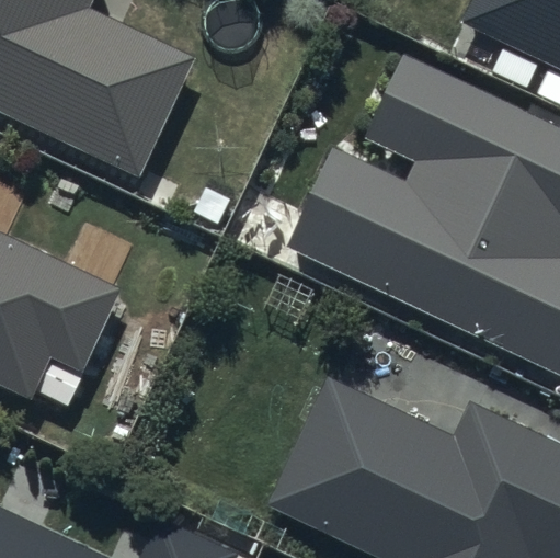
[(0,0),(0,113),(139,179),(196,57),(94,4),(96,0),(0,0)]
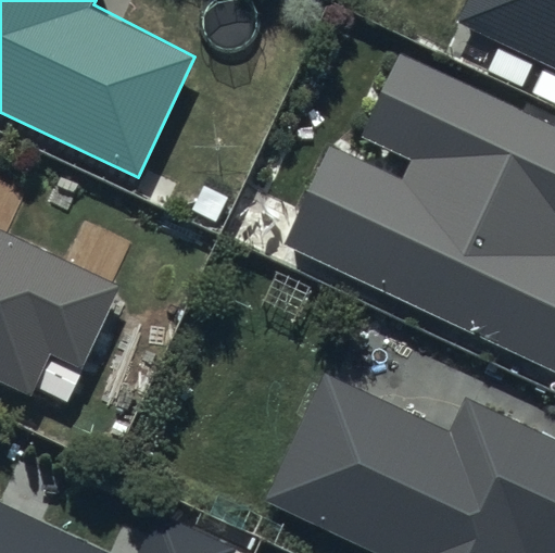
[(465,0),(455,24),(497,44),(484,72),(521,89),(534,62),(554,71),(554,0),(465,0)]
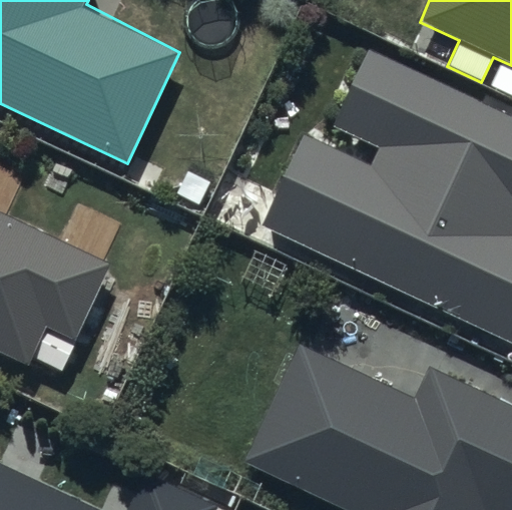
[(511,115),(372,47),(370,52),(354,45),(318,122),(376,149),(370,162),(291,126),(246,220),(511,345),(511,115)]
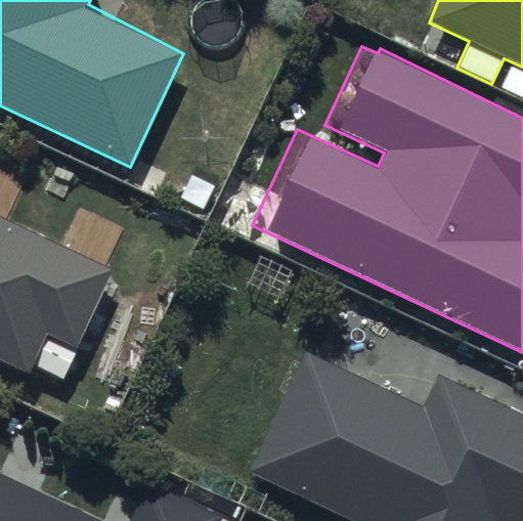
[(0,355),(31,370),(47,335),(78,348),(116,266),(0,212),(0,355)]
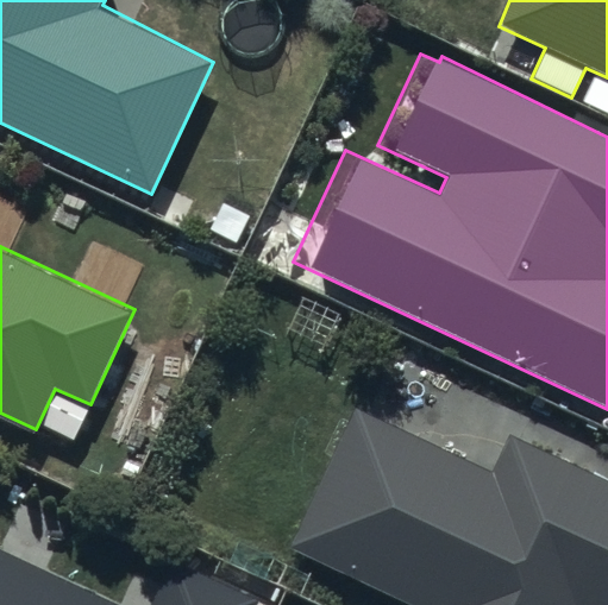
[(607,478),(513,432),(495,471),(352,405),(284,550),(403,604),(607,604),(607,478)]
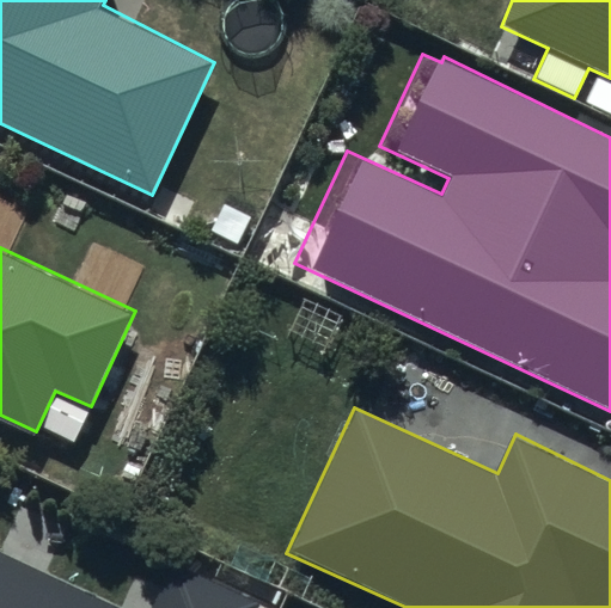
[(275,607),(276,607),(175,560),(164,584),(136,572),(120,607),(0,551),(0,607),(275,607)]
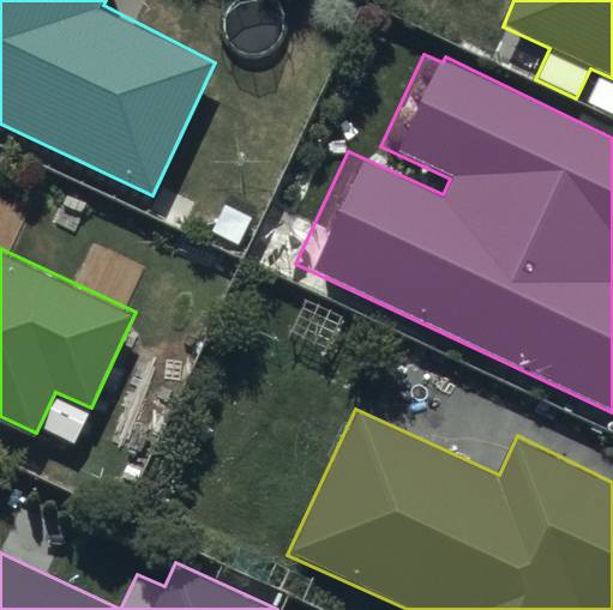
All buildings are outlined.
